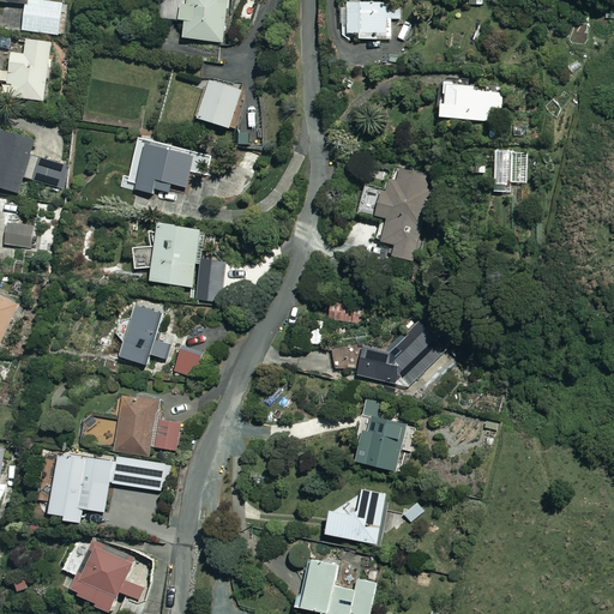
[(61,0),(24,0),(24,4),(22,30),(64,34),(67,0),(61,0)]
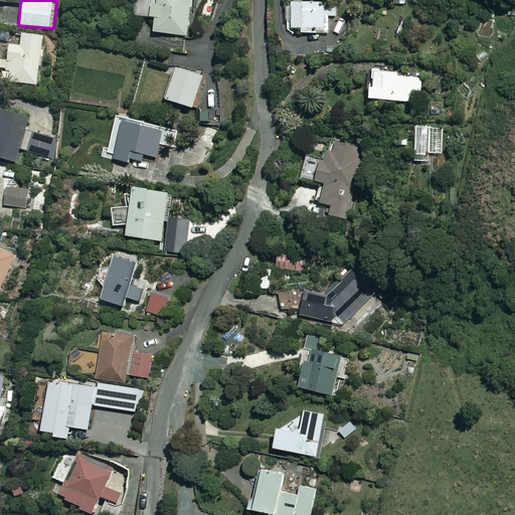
[(191,0),(154,0),(154,2),(150,1),(148,15),(154,16),(151,30),(186,35),(191,0)]
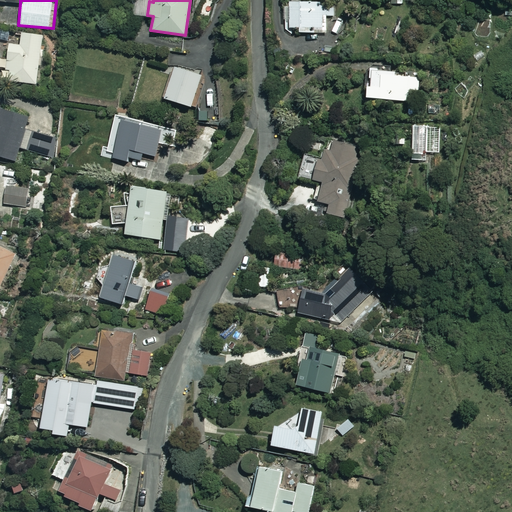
[(334,1),(288,1),(287,26),(297,27),(297,32),(326,33),(326,16),(334,16),(334,1)]
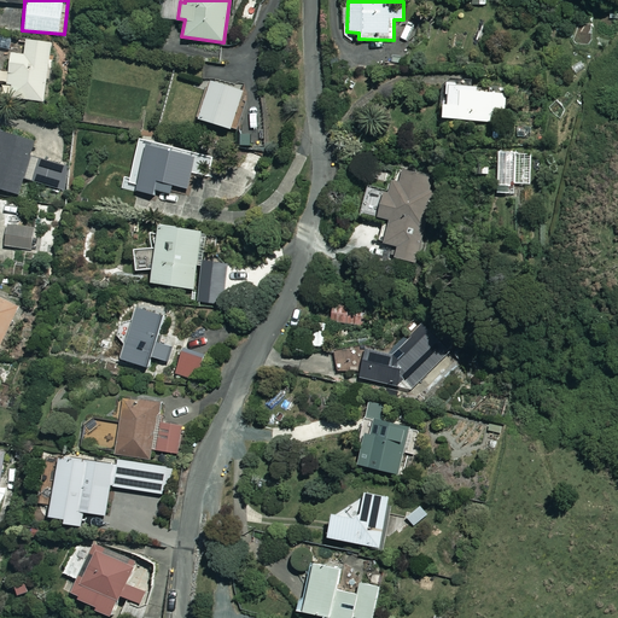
[(50,41),(24,38),(22,52),(7,51),(4,82),(10,83),(9,95),(42,100),(50,41)]
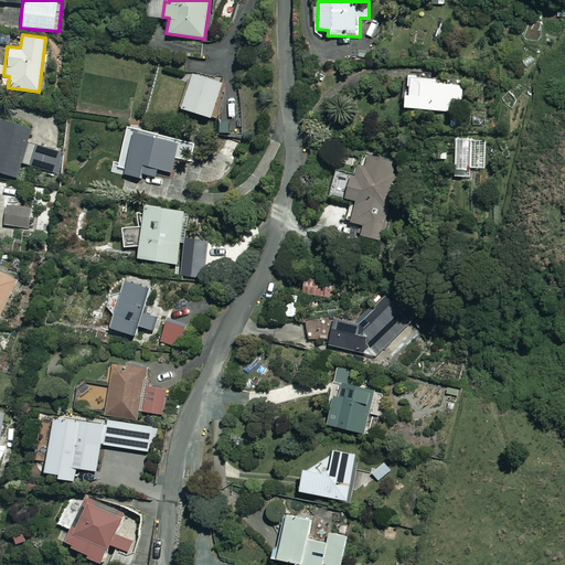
[(222,83),(191,72),(179,106),(210,117),(222,83)]
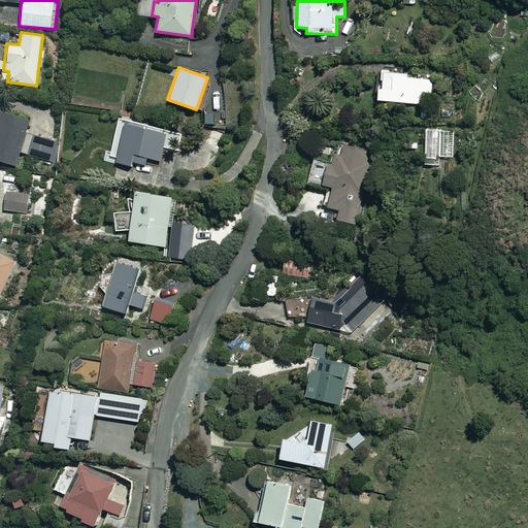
[(389,70),(378,69),(374,99),(421,104),(422,93),(431,94),(432,80),(388,75),(389,70)]
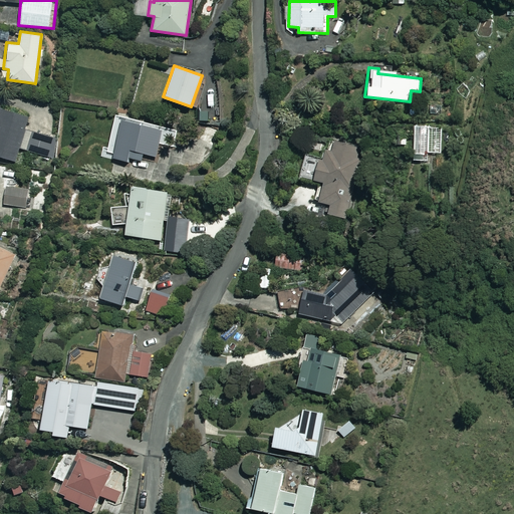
[(17,149),(48,158),(49,154),(54,155),(56,146),(50,144),(53,135),(25,127),(28,115),(0,107),(0,156),(14,160),(17,149)]
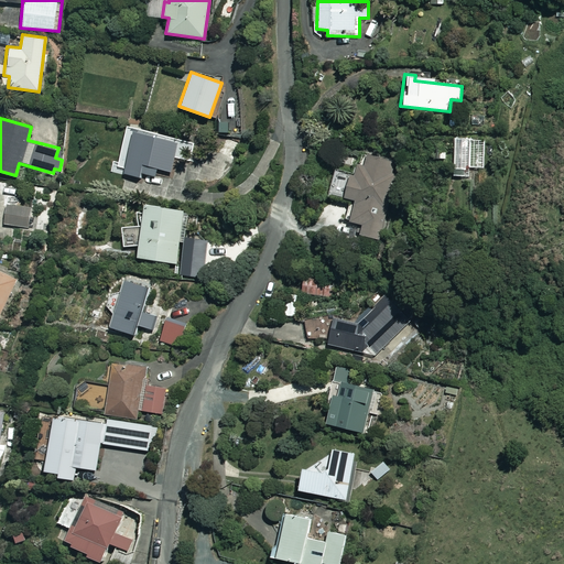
[(120,173),(139,177),(140,174),(153,176),(155,167),(169,171),(176,138),(130,128),(120,173)]
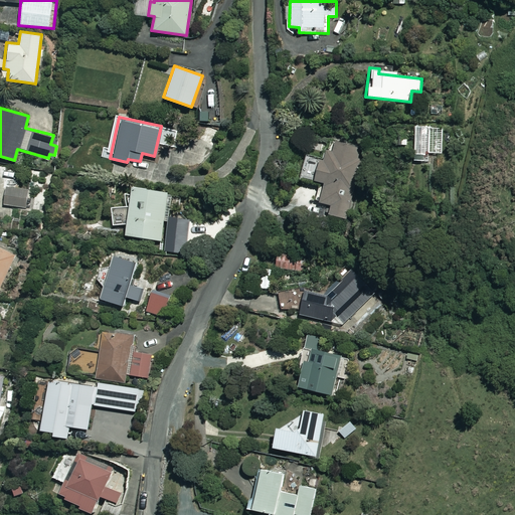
[(218,130),(206,125),(201,138),(213,143),(218,130)]
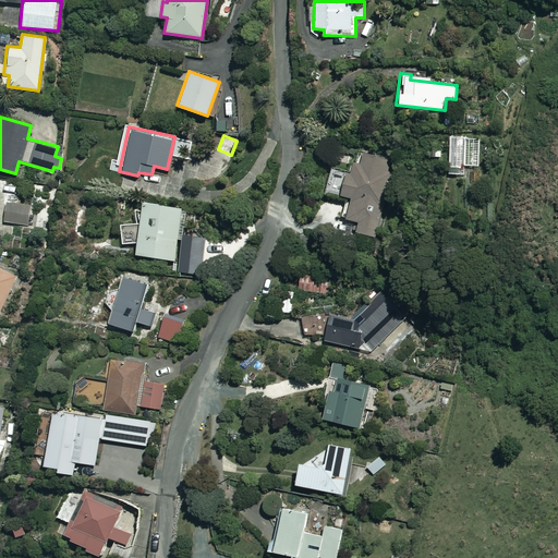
[(480,137),(448,136),(447,174),(465,174),(465,167),(478,167),(480,137)]
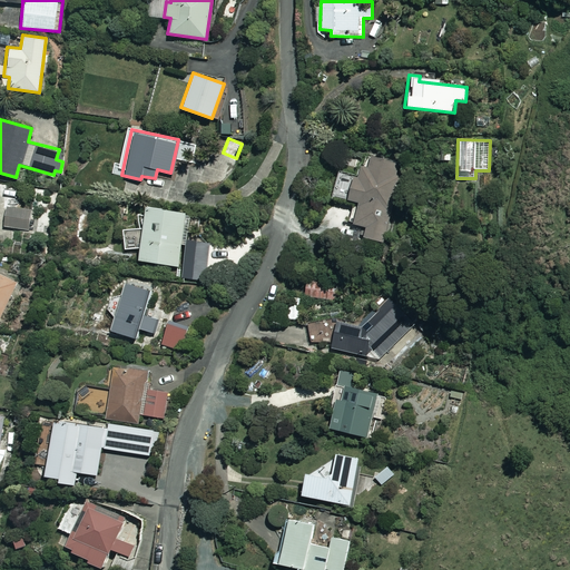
[(400,164),(370,155),(366,169),(354,166),(344,199),(355,203),(350,222),(365,226),(362,236),(383,242),(401,178),(396,177),(400,164)]
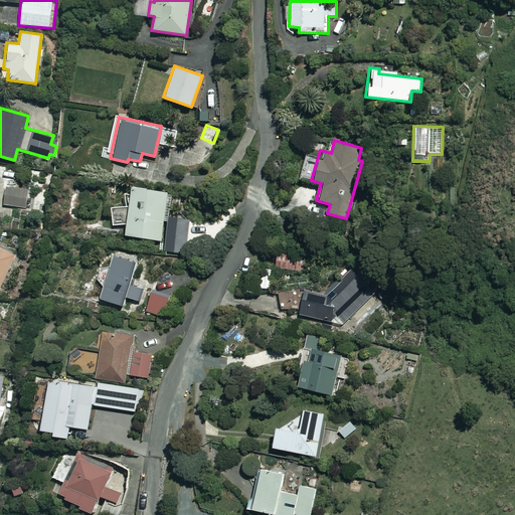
[(206,149),(199,144),(191,155),(198,160),(206,149)]
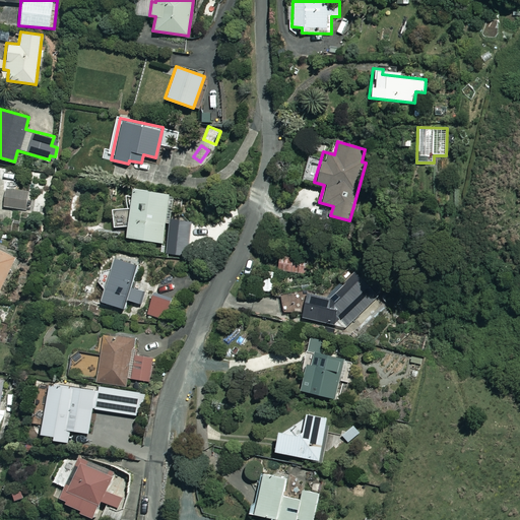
[(26,209),(28,188),(6,186),(4,208),(26,209)]
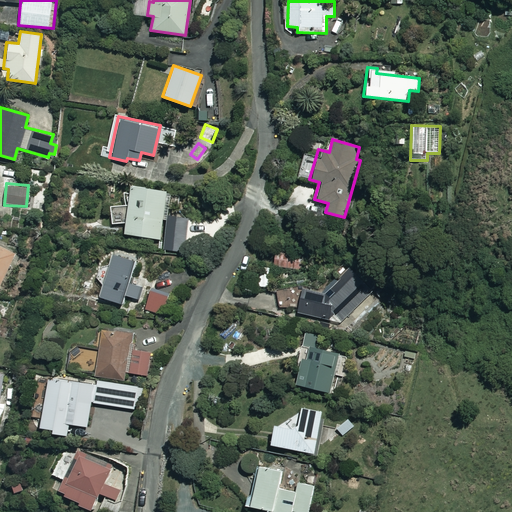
[(167,190),(129,184),(125,208),(114,206),(111,221),(125,223),(123,232),(159,238),(167,190)]
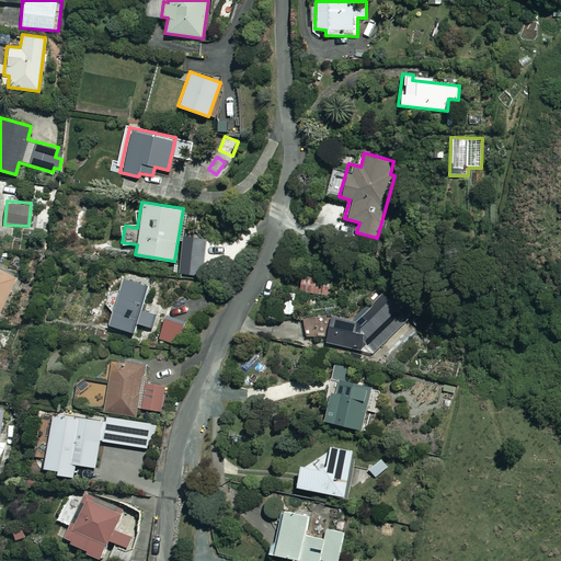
[(0,313),(18,277),(0,268),(0,313)]
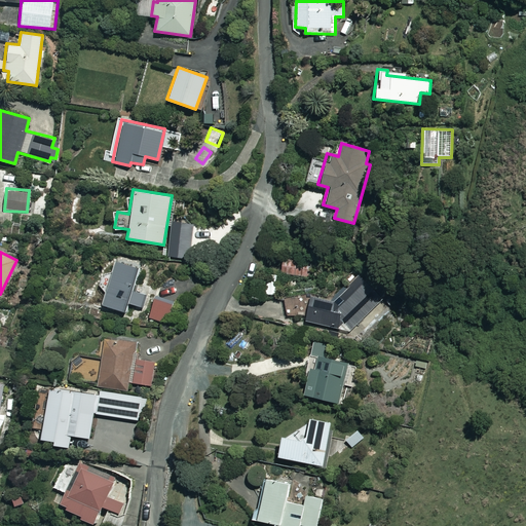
[(310,262),(283,258),(280,274),(308,278),(310,262)]
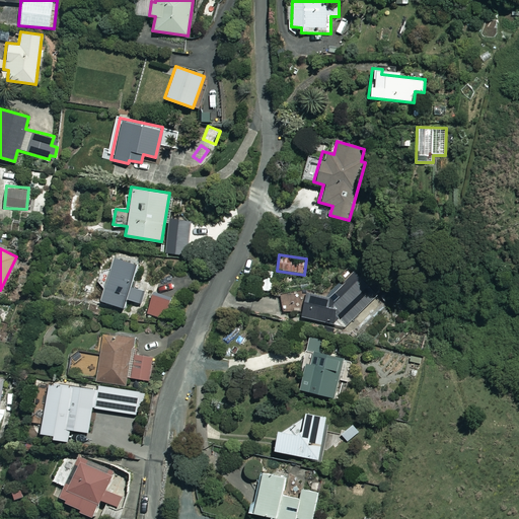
[(139,304),(143,291),(131,287),(138,263),(112,255),(98,300),(125,308),(127,301),(139,304)]
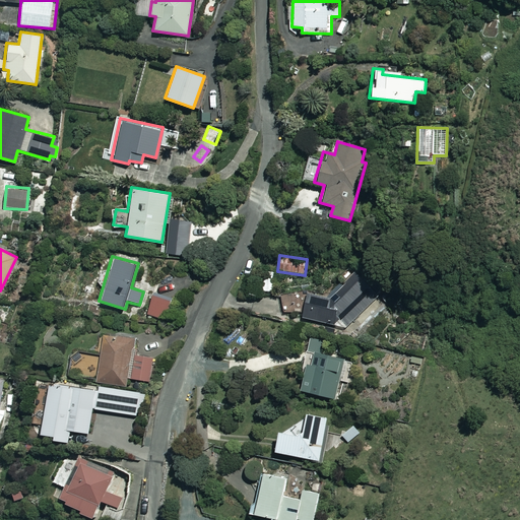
[(378,296),(353,272),(326,297),(306,291),(300,315),(346,328),(378,296)]
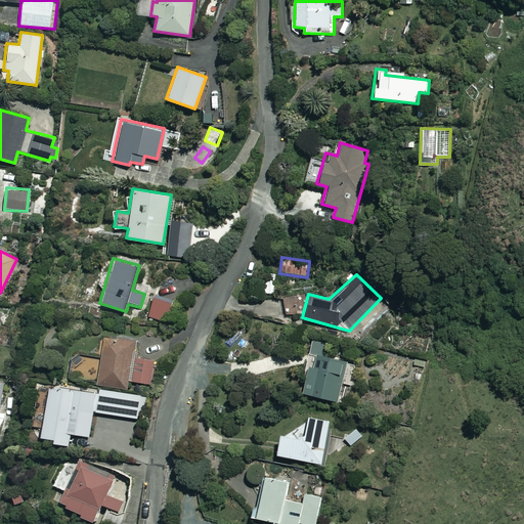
[(286,315),(297,314),(297,310),(304,310),(303,291),(285,291),(286,315)]
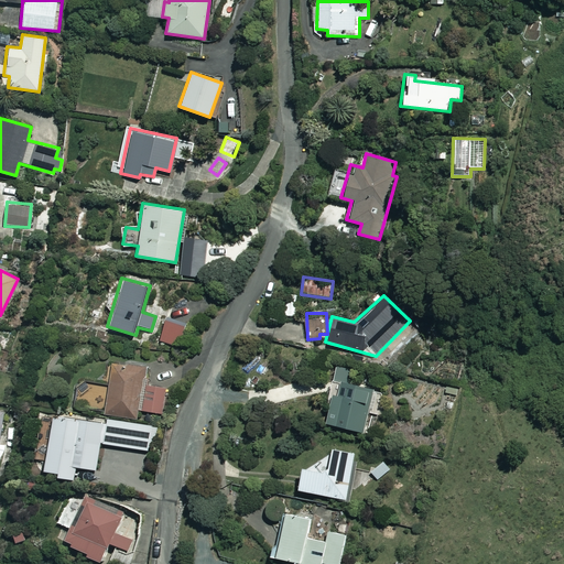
[(185,322),(166,316),(159,340),(179,346),(185,322)]
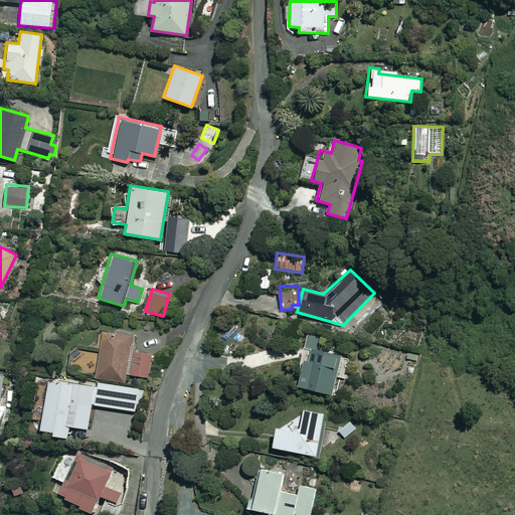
[(132,335),(102,330),(95,377),(125,382),(126,374),(148,377),(151,354),(130,351),(132,335)]
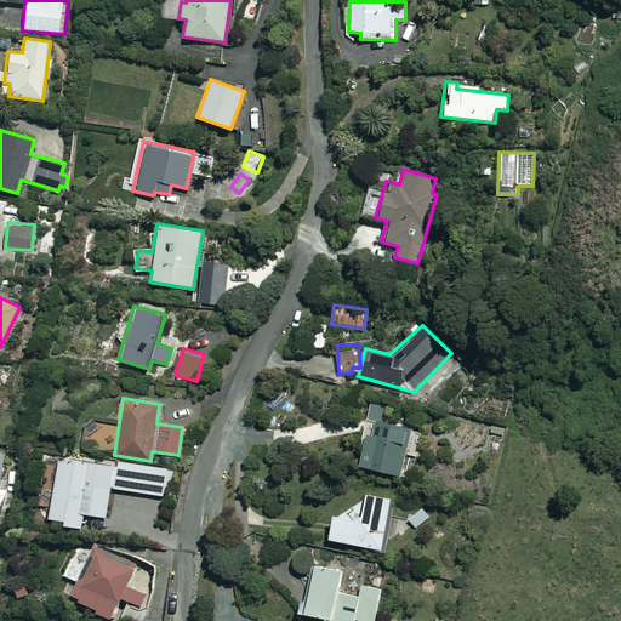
[(404,425),(365,417),(357,466),(400,474),(405,446),(400,445),(404,425)]
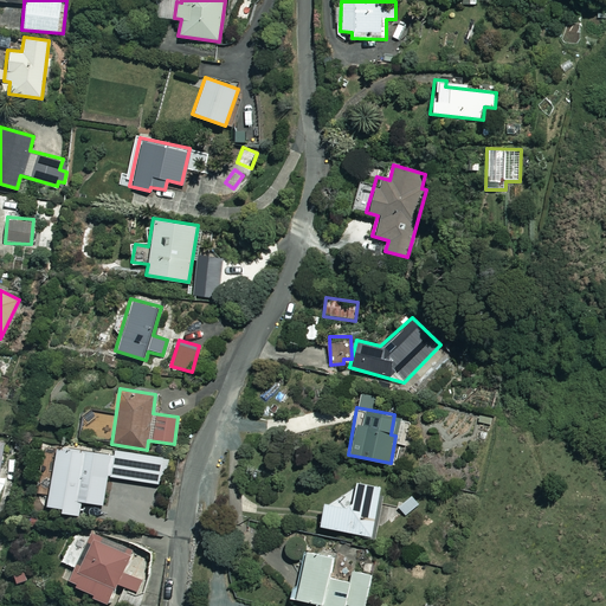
[(34,491),(47,494),(45,508),(77,514),(79,500),(102,504),(107,475),(160,484),(163,464),(156,463),(156,457),(115,450),(114,455),(43,443),(34,491)]
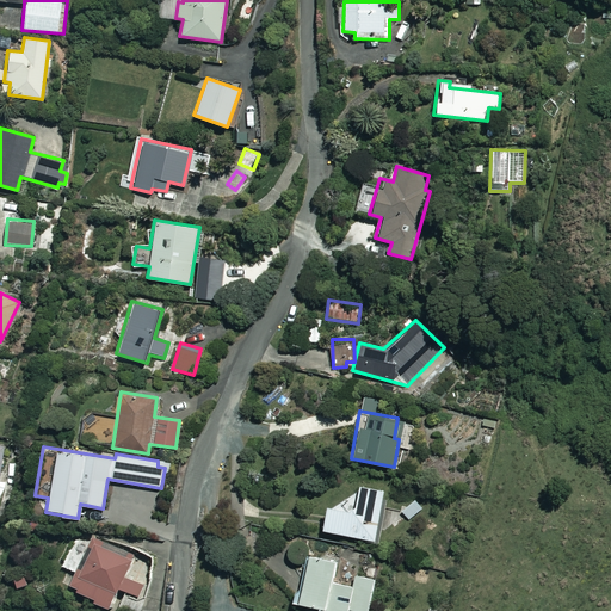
[(355,492),(334,506),(325,504),(320,528),(372,539),(384,491),(357,483),(355,492)]
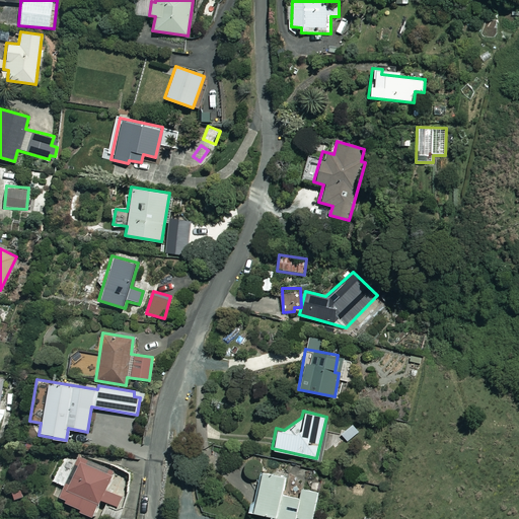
[(118,475),(82,459),(63,502),(96,517),(103,501),(123,509),(127,500),(109,493),(118,475)]
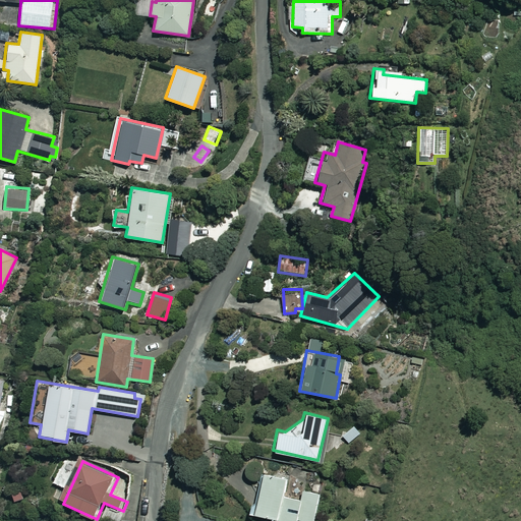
[(276,519),(280,495),(284,478),(259,472),(251,513),(276,519)]
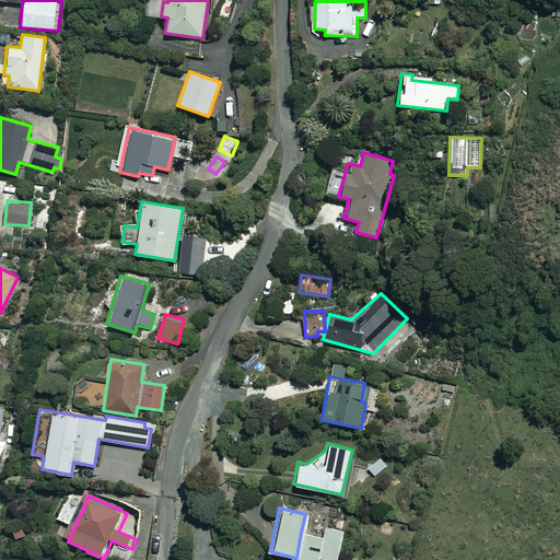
[(323,537),(318,558),(329,559),(335,559),(341,531),(325,527),(323,537)]
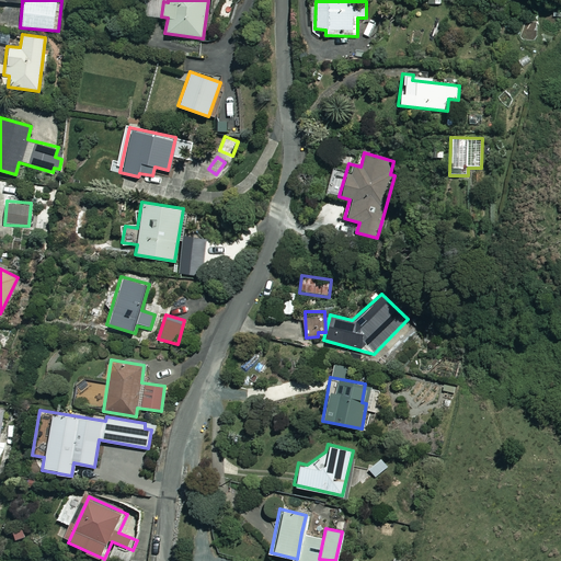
[(318,560),(319,559),(323,538),(301,533),(297,559),(296,560),(318,560)]
